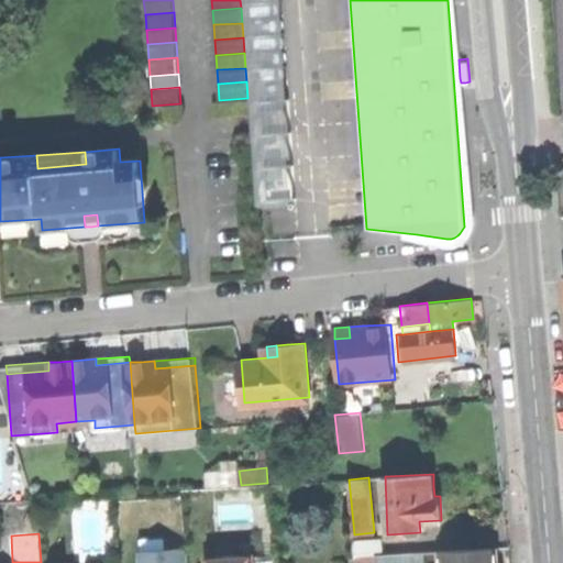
[(359,540),(360,555),(379,554),(385,554),(384,539),(359,540)]
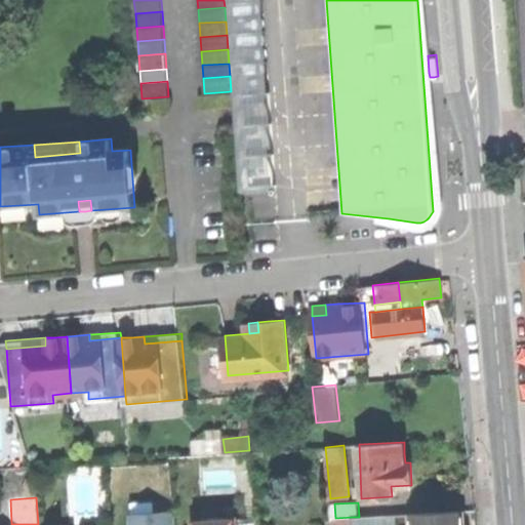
[(466,524),(465,510),(412,513),(412,524),(466,524)]
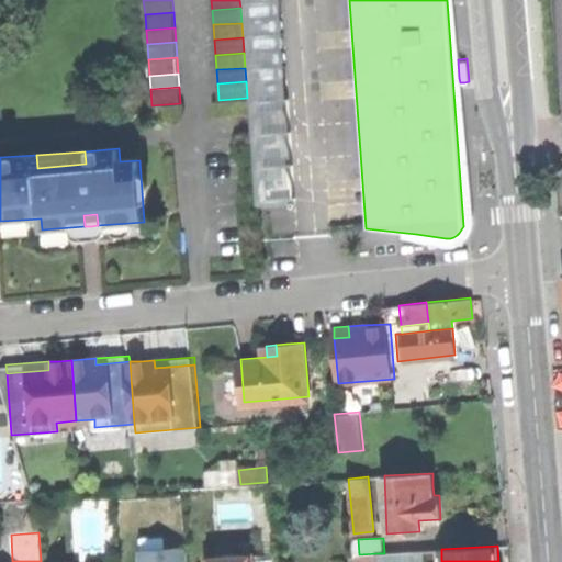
[(189,561),(188,548),(142,551),(142,561),(189,561)]
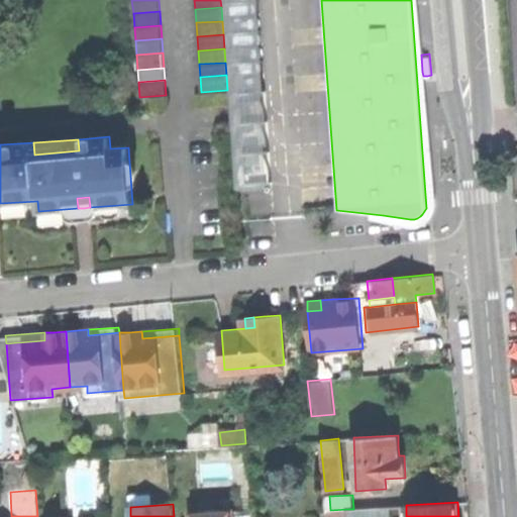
[(381,516),(380,508),(353,509),(348,509),(347,516),(381,516)]
